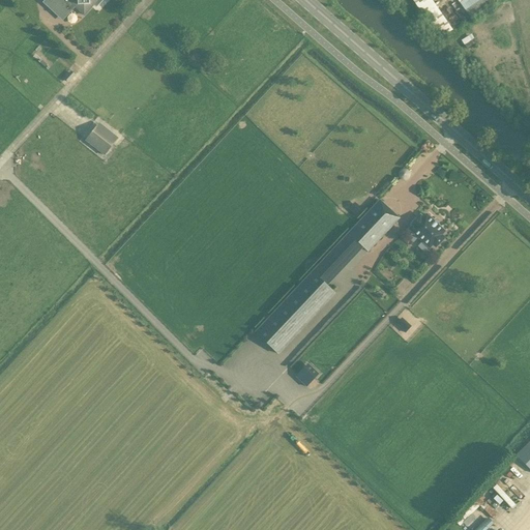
[(49,0),(45,4),(61,20),(76,4),(85,12),(93,3),(95,5),(96,4),(99,3),(100,2),(102,0),(49,0)]
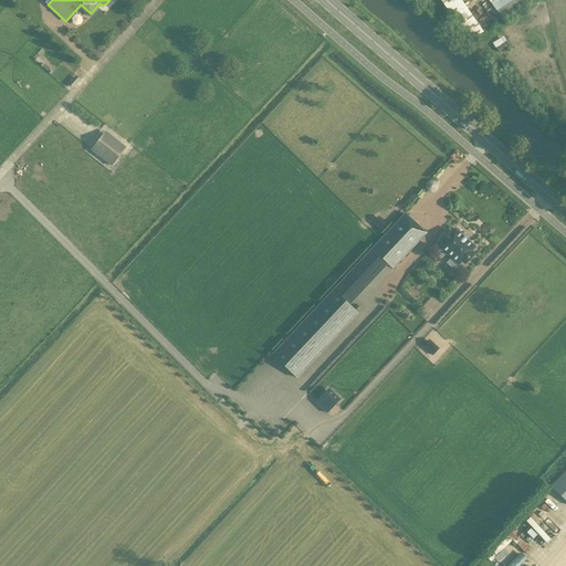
[(488,0),(502,20),(531,0),(488,0)]
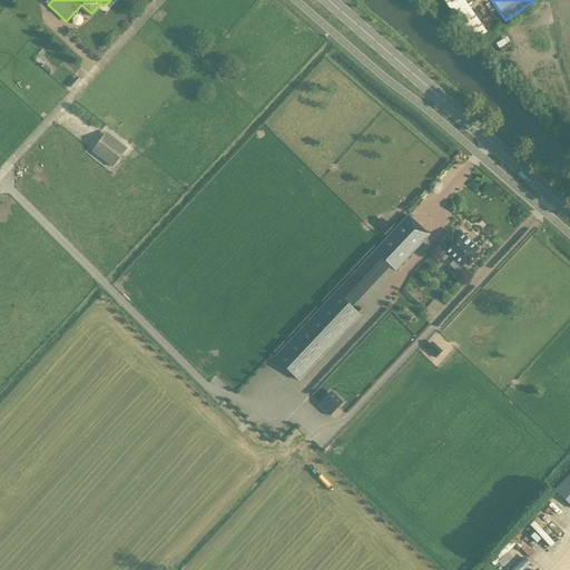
[(471,11),(458,20),(473,42),(487,32),(471,11)]
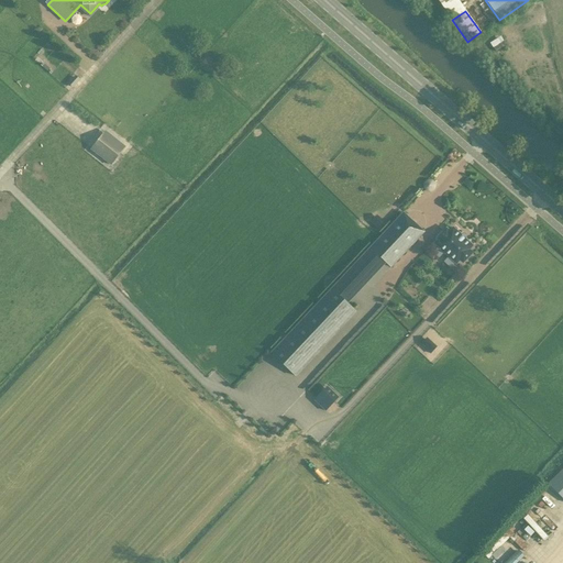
[(75,76),(68,84),(73,88),(80,80),(75,76)]
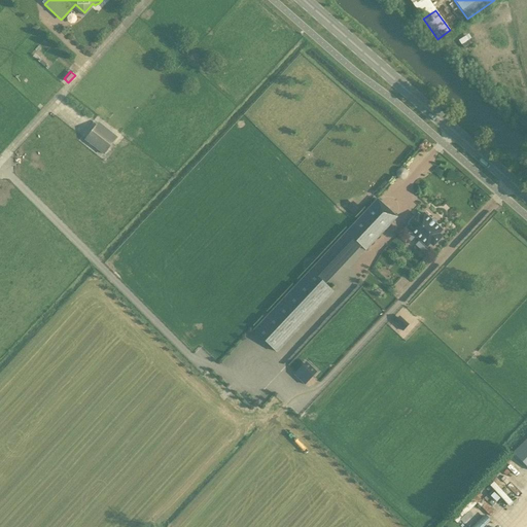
[(99,123),(84,140),(104,155),(118,137),(99,123)]
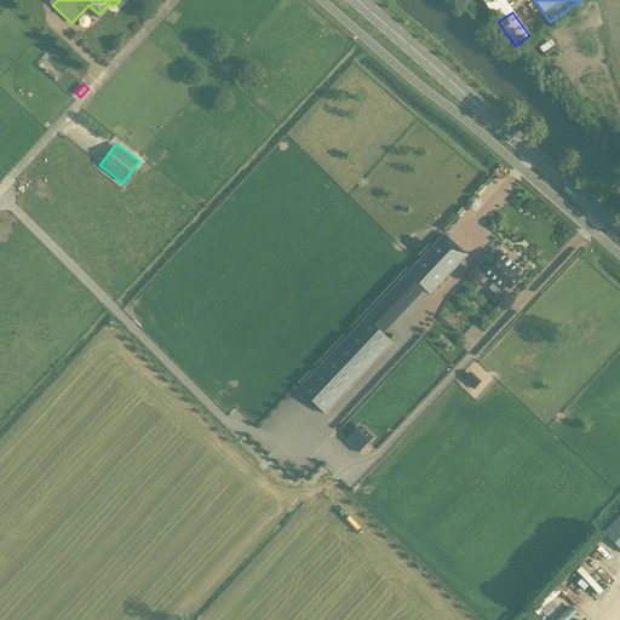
[(443,235),(298,389),(325,414),(391,343),(383,334),(425,290),(430,294),(466,257),(443,235)]
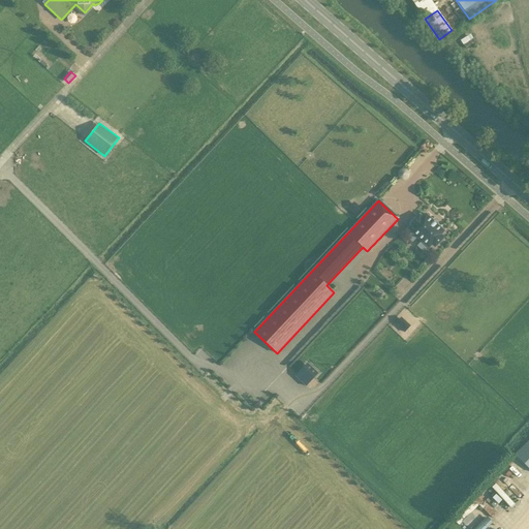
[(413,226),(409,231),(429,249),(433,245),(435,247),(441,240),(438,238),(443,231),(426,214),(421,220),(417,218),(411,224),(413,226)]
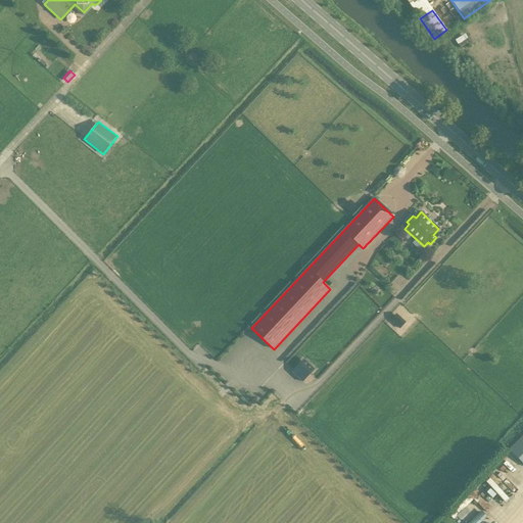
[(399,328),(403,324),(393,315),(389,319),(399,328)]
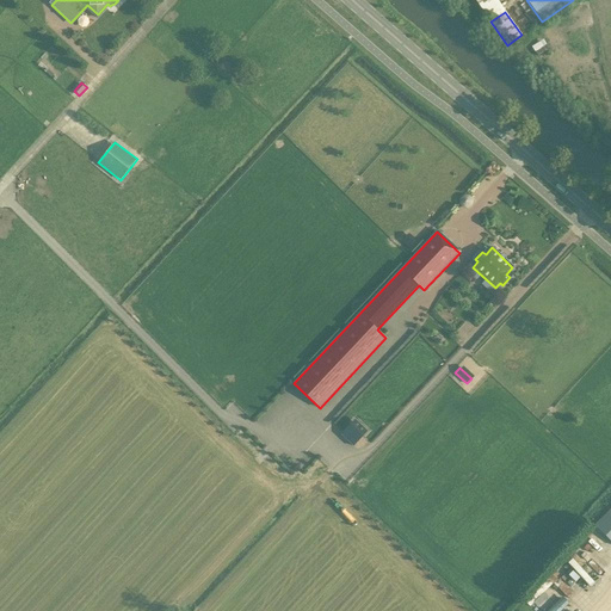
[(343,437),(339,440),(346,448),(350,444),(353,446),(368,432),(356,419),(340,434),(343,437)]
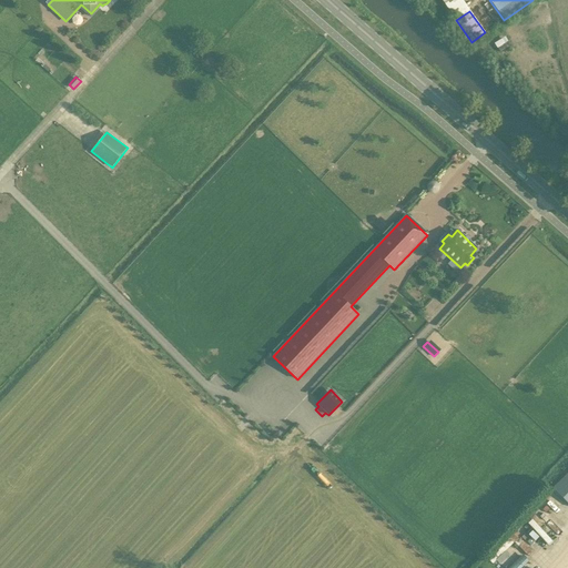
[(540,526),(536,529),(548,543),(567,524),(567,521),(548,501),(531,517),(540,526)]
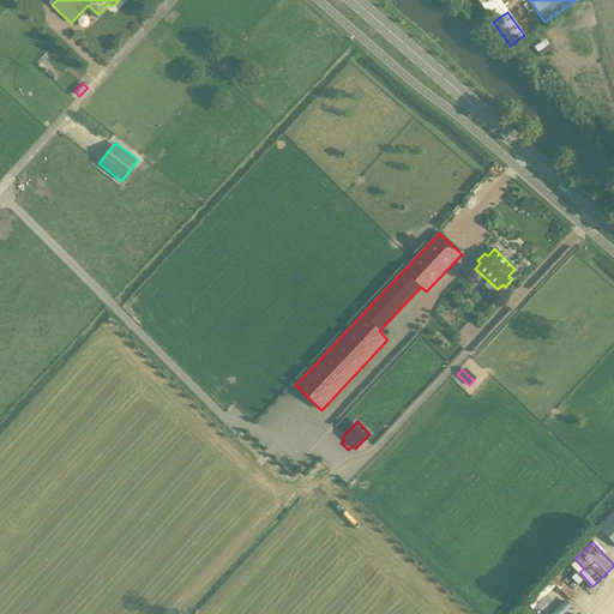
[(527,603),(536,613),(551,601),(546,595),(554,587),(549,582),(527,603)]
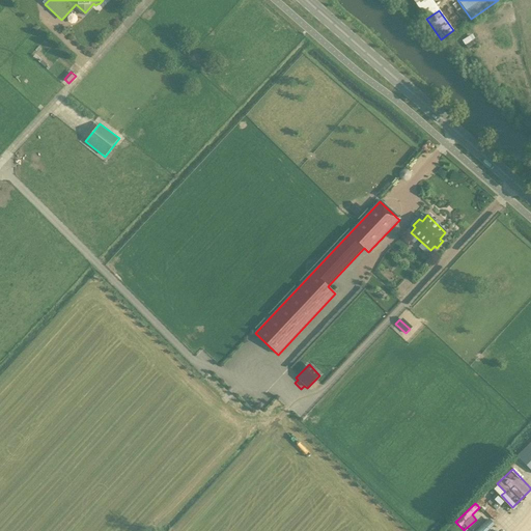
[(480,508),(473,514),(476,520),(483,513),(480,508)]
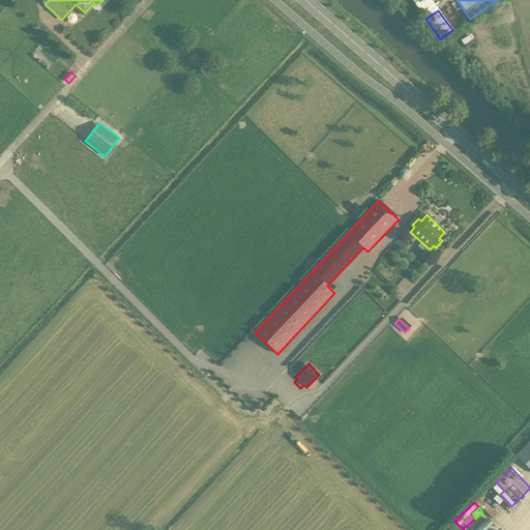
[(500,529),(487,517),(473,529),(500,529)]
